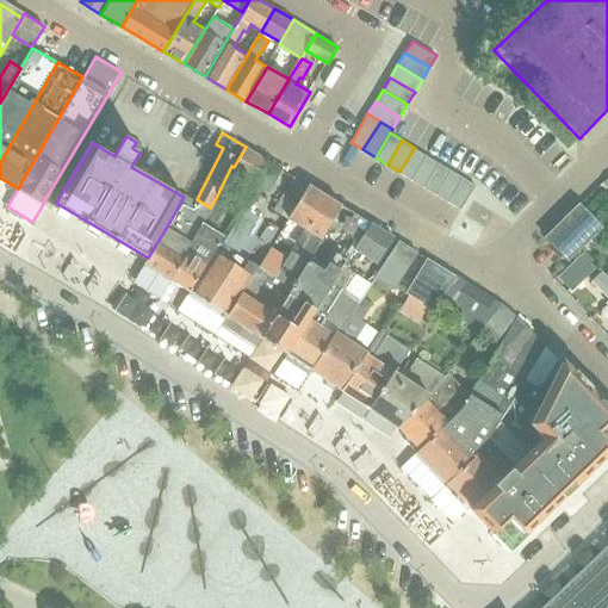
[(246,147),(234,167),(256,181),(268,160),(246,147)]
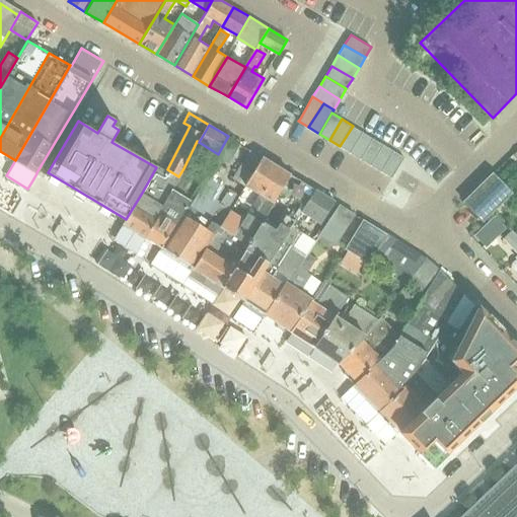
[(353,126),(340,146),(351,152),(363,132),(353,126)]
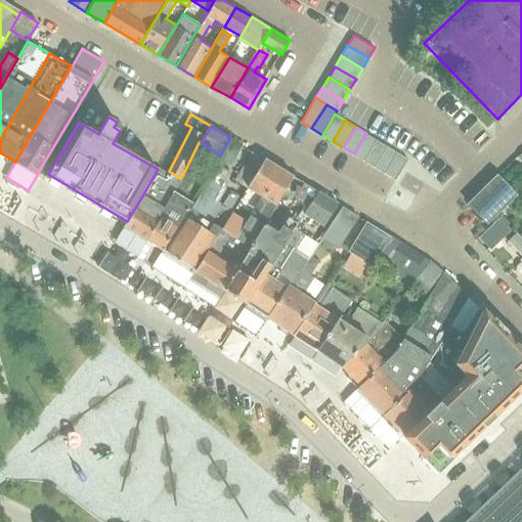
[(366,133),(354,154),(364,160),(377,139),(366,133)]
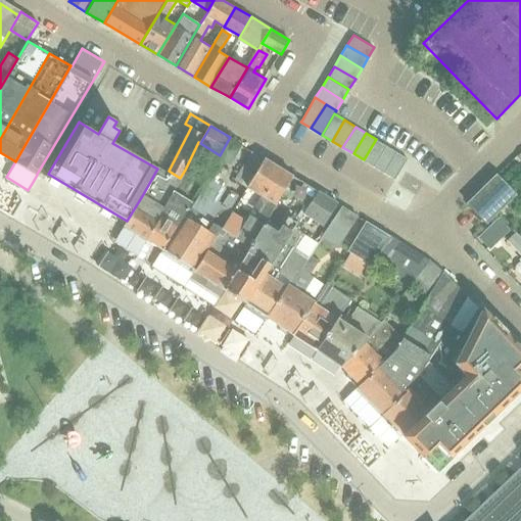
[(376,139),(364,159),(374,166),(386,145),(376,139)]
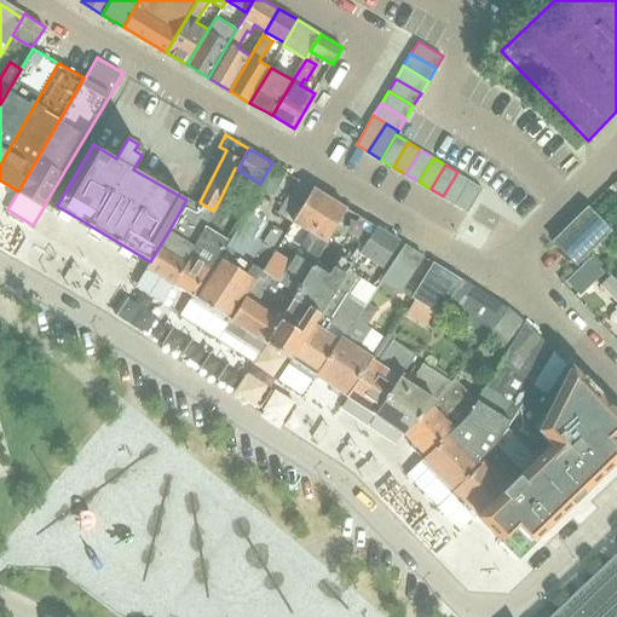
[(271,168),(259,188),(274,197),(284,178),(271,168)]
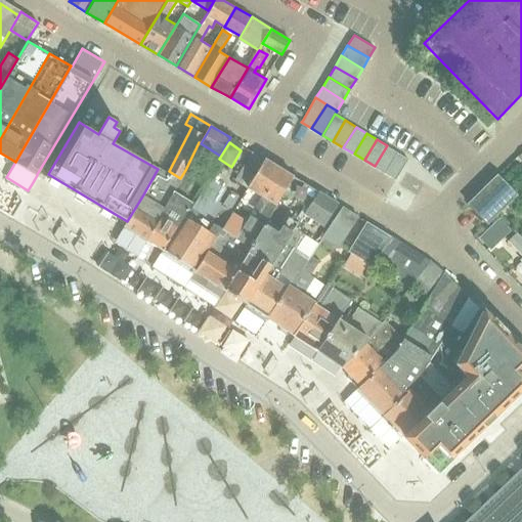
[(387,145),(375,166),(385,173),(398,151),(387,145)]
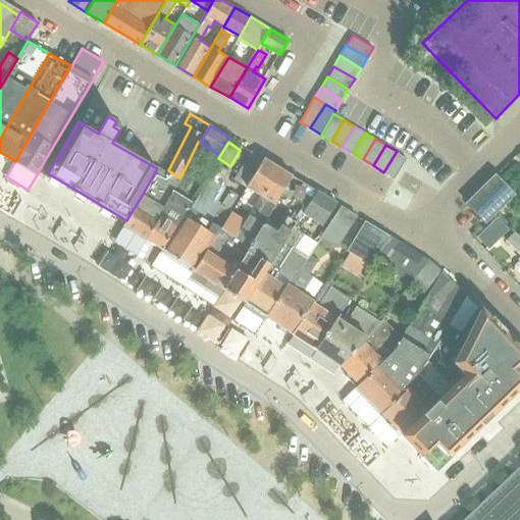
[(253,151),(236,178),(247,185),(264,158),(253,151)]
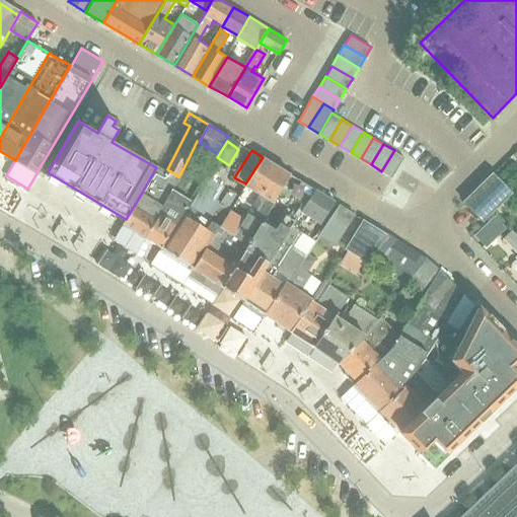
[(394,150),(381,171),(392,177),(404,156),(394,150)]
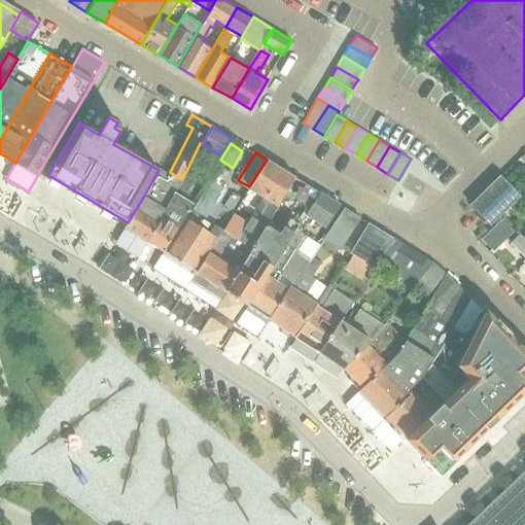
[(267,160),(249,186),(265,196),(238,238),(223,229),(197,272),(226,291),(267,225),(281,202),(296,177),(267,160)]
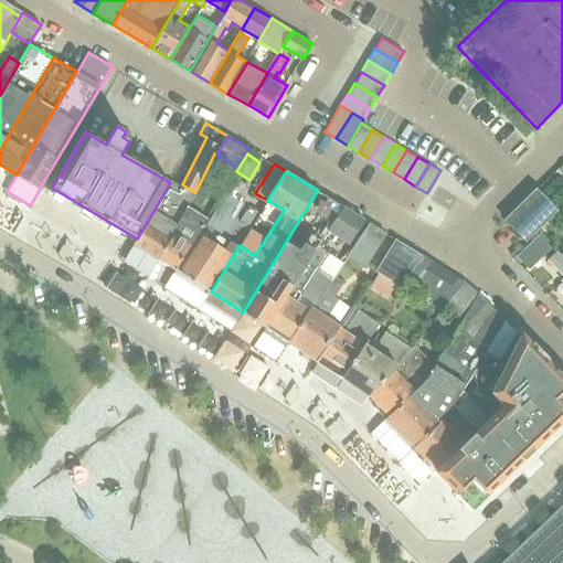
[(137,238),(135,244),(159,258),(179,226),(177,225),(194,192),(181,184),(171,180),(170,182),(155,210),(137,238)]
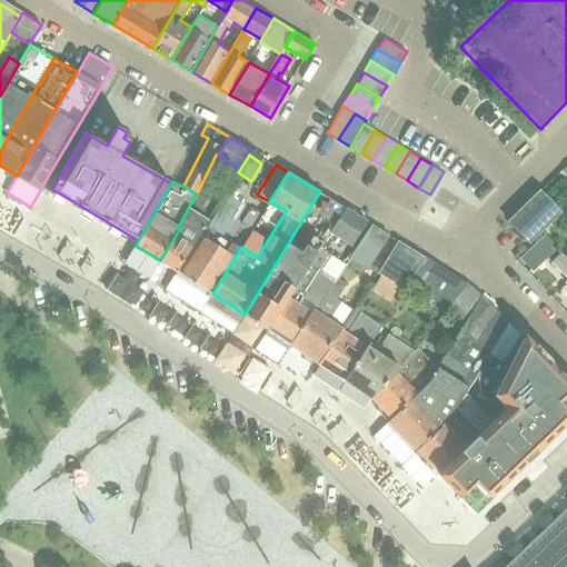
[(180,228),(160,260),(178,271),(206,225),(210,219),(198,211),(210,190),(201,185),(196,194),(178,227),(180,228)]
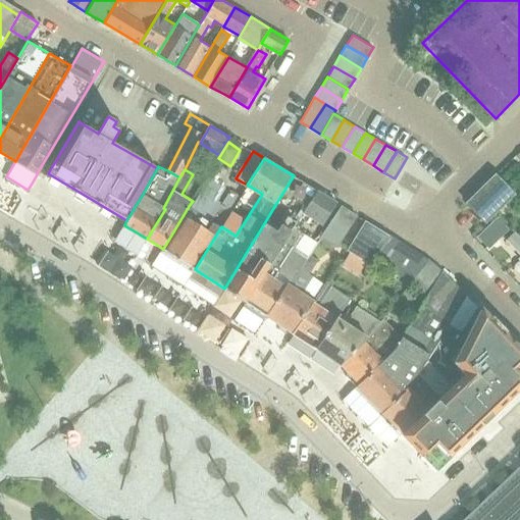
[(485,222),(515,194),(497,174),(467,203),(485,222)]
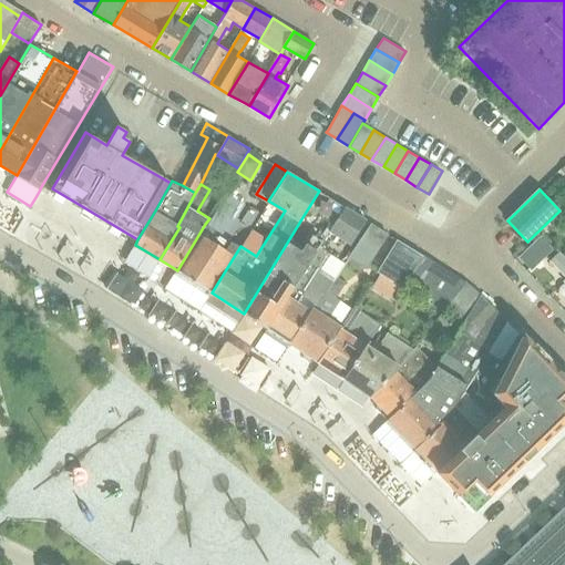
[(345,207),(319,191),(302,217),(314,224),(319,215),(334,224),(345,207)]
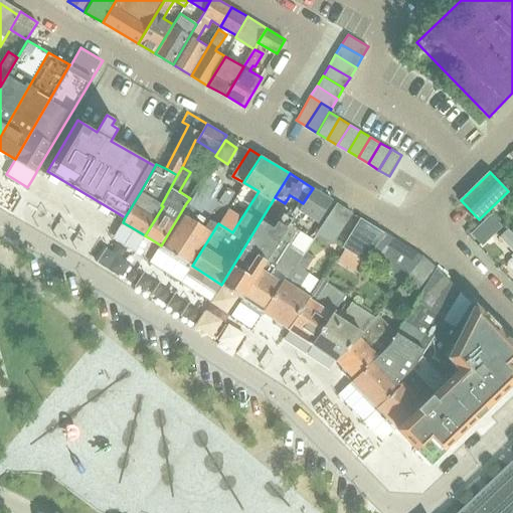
[(186,203),(161,245),(178,257),(192,266),(218,223),(236,193),(226,187),(218,201),(208,217),(186,203)]
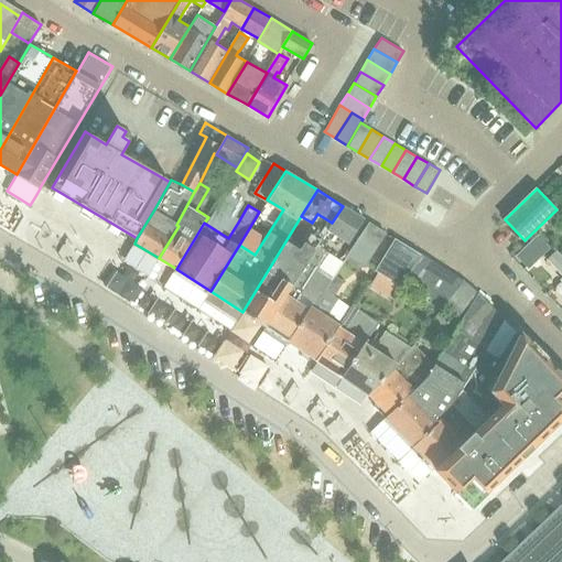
[(343,206),(332,223),(327,229),(349,242),(364,219),(343,206)]
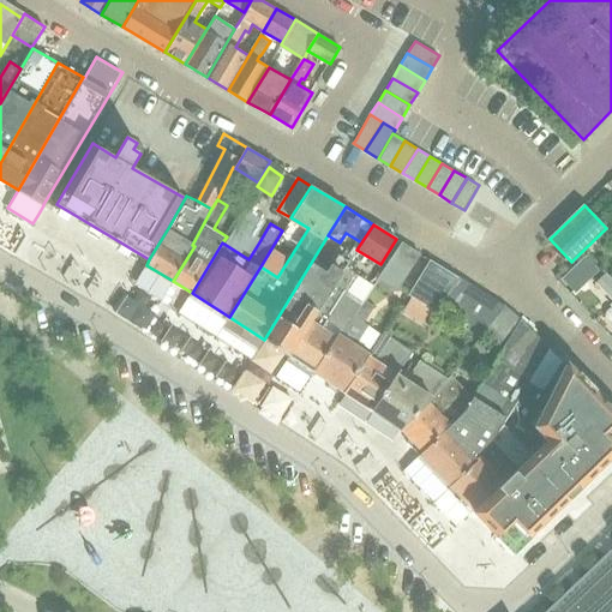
[(397,289),(420,253),(401,241),(378,277),(397,289)]
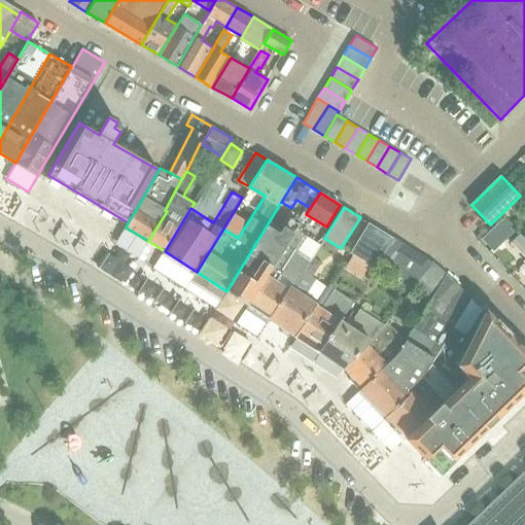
[(281,234),(267,225),(226,291),(248,305),(296,229),(300,224),(290,218),(281,234)]
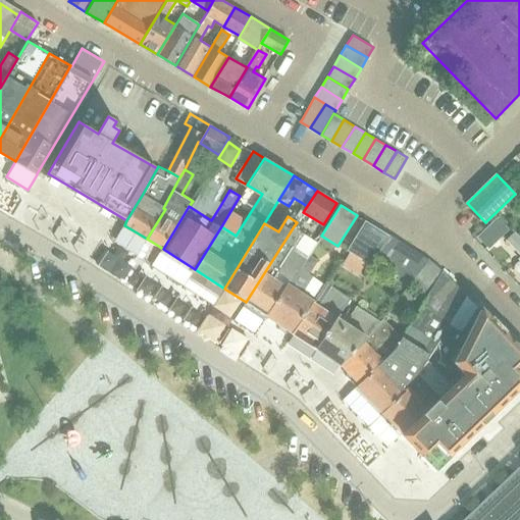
[(499,217),(490,225),(502,237),(510,228),(499,217)]
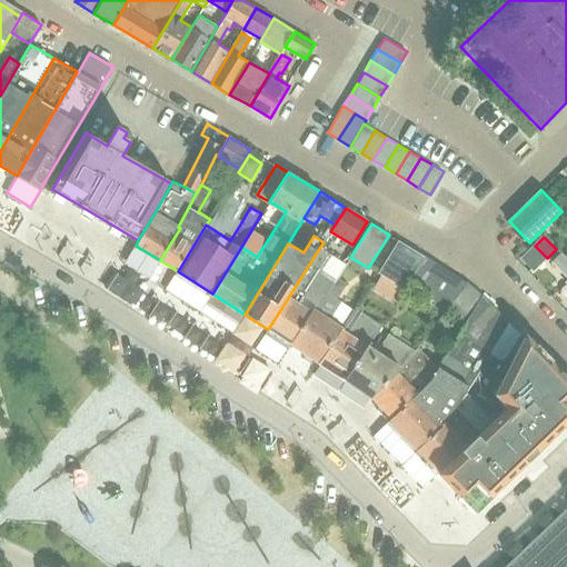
[(398,240),(378,271),(405,289),(409,281),(426,257),(398,240)]
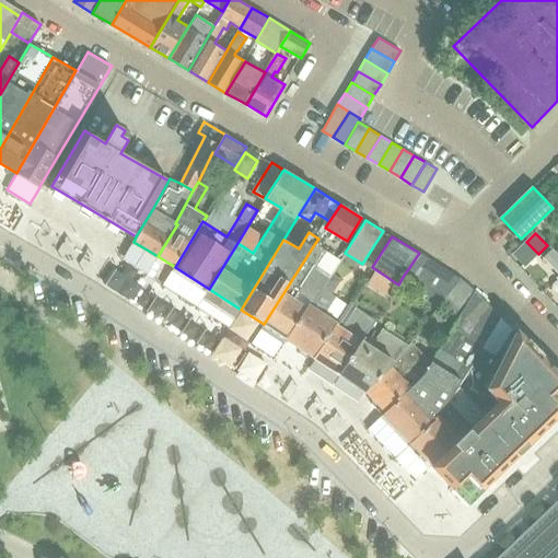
[(315,243),(264,324),(287,339),(307,307),(306,306),(311,300),(313,301),(322,288),(340,259),(327,251),(315,243)]
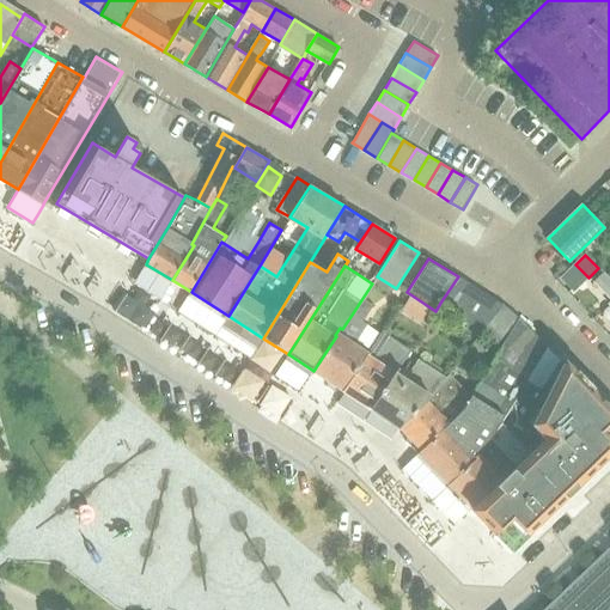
[(609,278),(604,272),(595,281),(609,297),(609,278)]
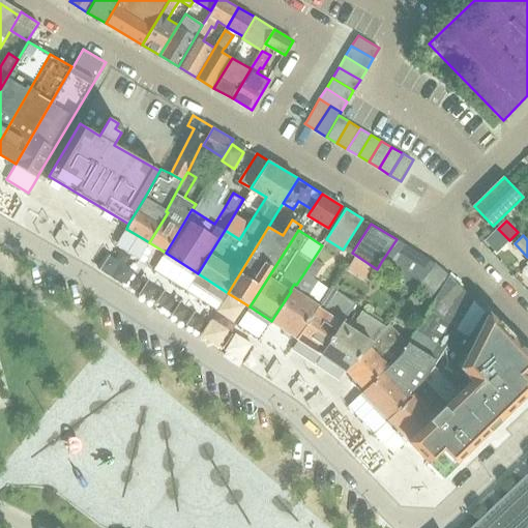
[(397,239),(381,262),(419,286),(437,264),(397,239)]
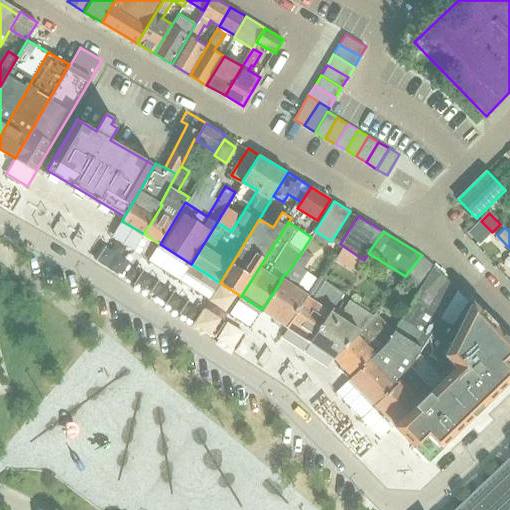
[(422,255),(405,276),(420,288),(434,265),(422,255)]
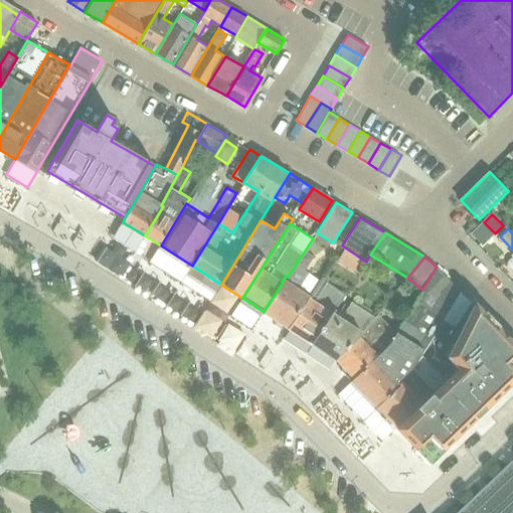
[(290,329),(309,296),(298,289),(309,273),(296,265),(288,277),(286,276),(282,282),(283,283),(264,312),(290,329)]
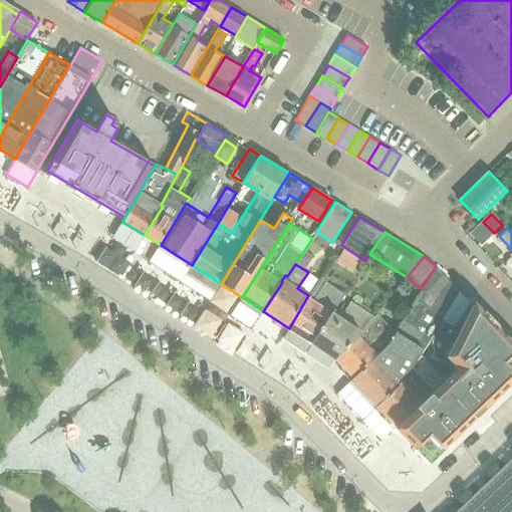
[(352,380),(351,380),(376,407),(403,381),(413,365),(430,339),(436,330),(445,316),(440,313),(457,287),(437,267),(436,266),(422,289),(396,330),(389,343),(375,356),(352,380)]
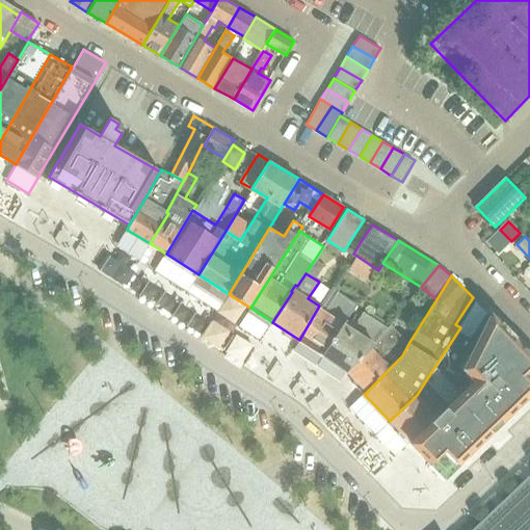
[(323,300),(319,306),(299,340),(323,355),(343,323),(346,319),(356,302),(333,287),(323,300)]
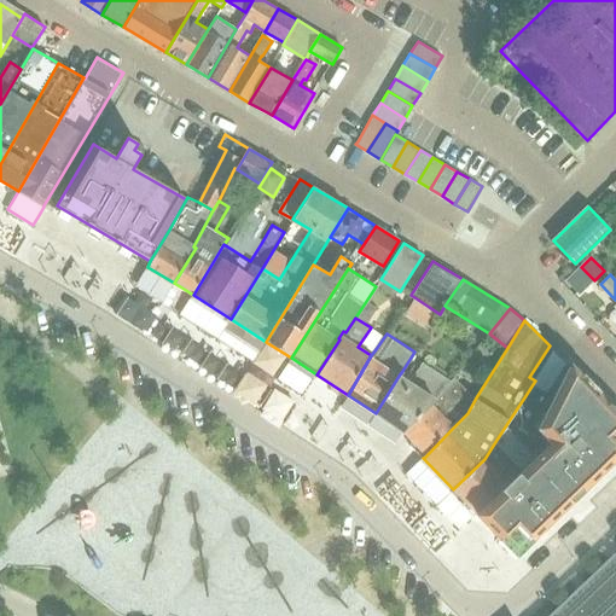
[(535,381),(524,397),(535,405),(544,390),(546,393),(565,362),(555,352),(535,381)]
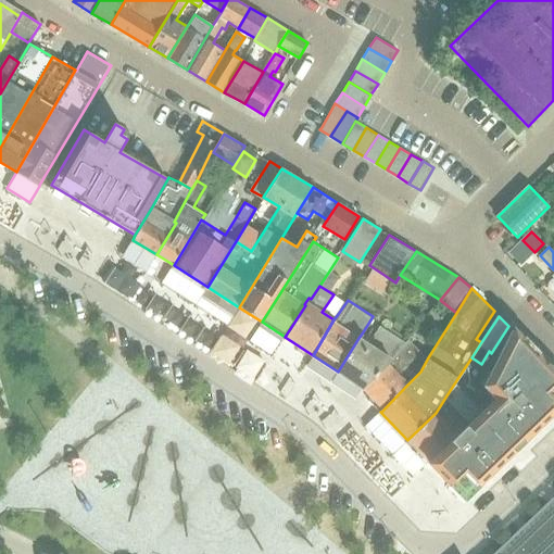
[(362,334),(359,338),(338,372),(363,388),(364,389),(377,376),(392,360),(406,342),(380,325),(372,339),(362,334)]
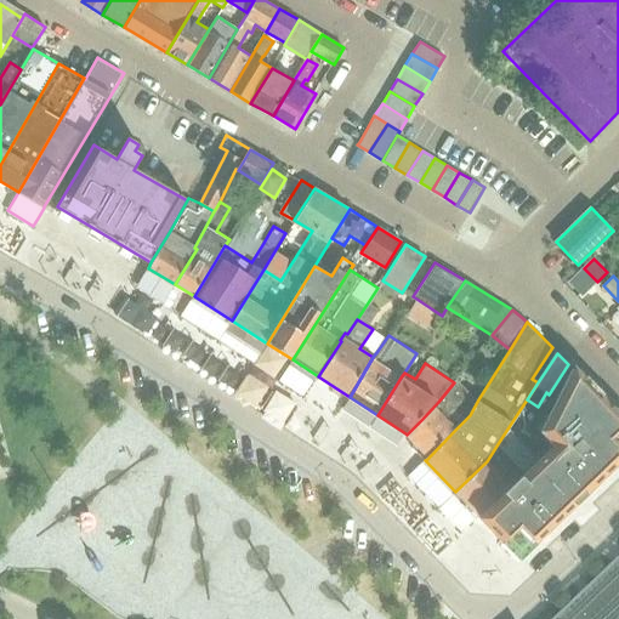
[(554,446),(480,516),(504,541),(518,556),(618,458),(618,416),(600,397),(581,379),(572,369),(540,432),(554,446)]
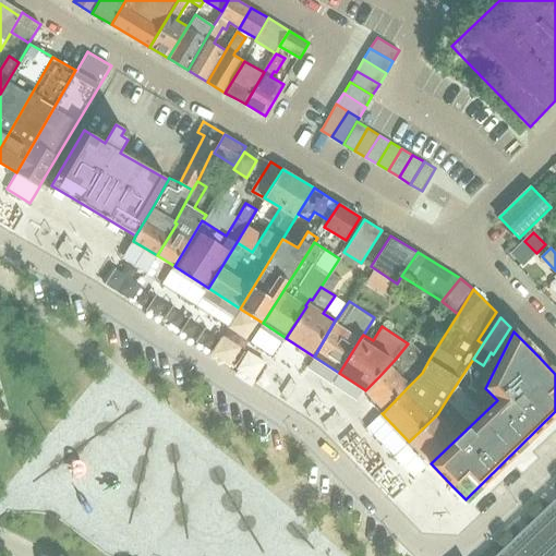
[(378,377),(365,390),(372,398),(371,401),(382,413),(383,413),(408,387),(422,373),(430,359),(412,338),(408,343),(394,361),(378,377)]
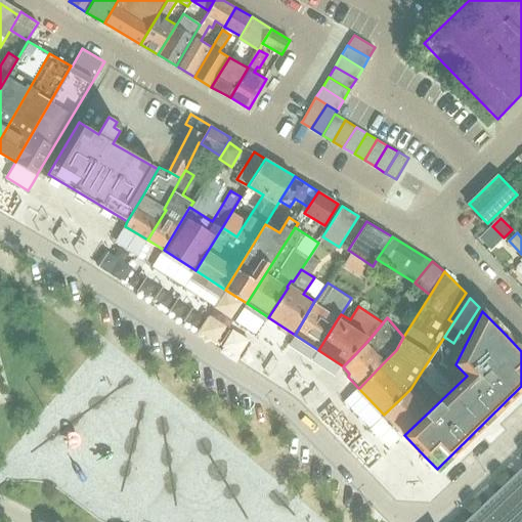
[(410,389),(384,415),(404,435),(467,376),(455,364),(438,346),(421,373),(410,389)]
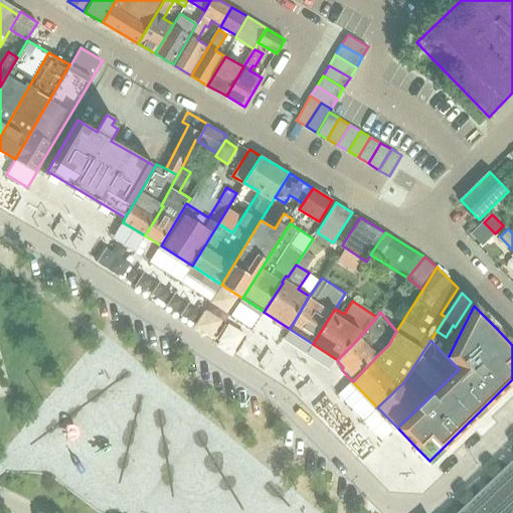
[(512,459),(456,512),(512,512),(512,459)]
